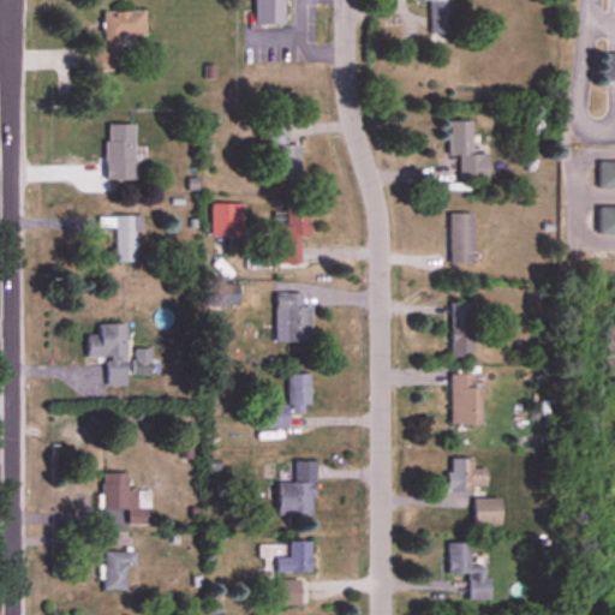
[(255,0),(255,18),(284,18),(284,0),(255,0)]
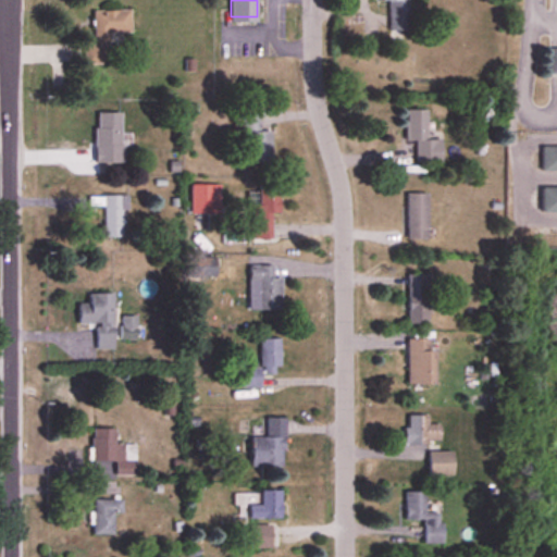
[(404,0),(374,0),(375,1),(388,1),(390,31),(405,31),(404,0)]
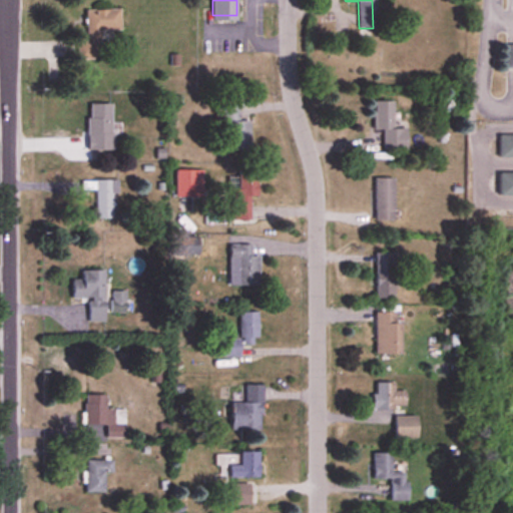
[(86,11),(86,38),(78,38),(78,59),(99,58),(98,31),(121,31),(120,11),(86,11)]
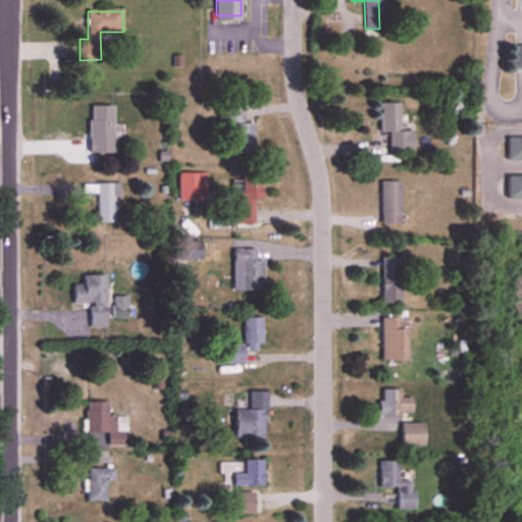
[(400,103),(380,103),(380,132),(389,132),(389,153),(414,153),(414,131),(400,131),(400,103)]
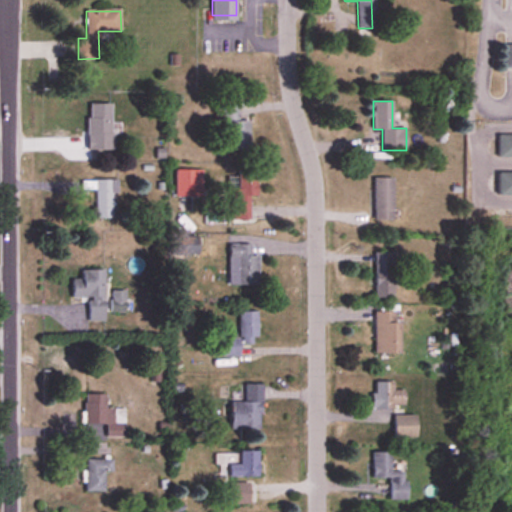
[(112,104),(88,104),(88,150),(112,150),(112,104)]
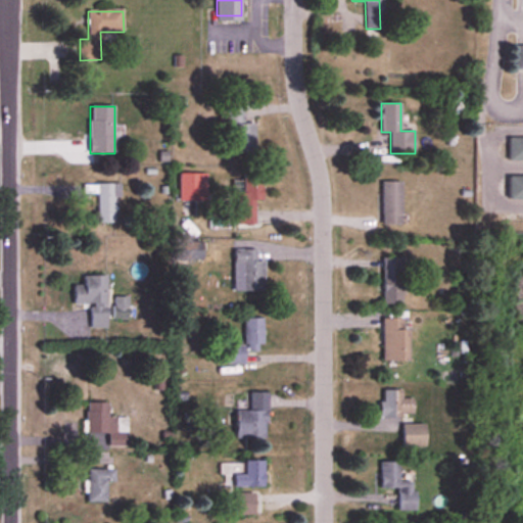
[(228,131),(233,130),(234,152),(255,152),(254,123),(244,123),(244,108),(227,108),(228,131)]
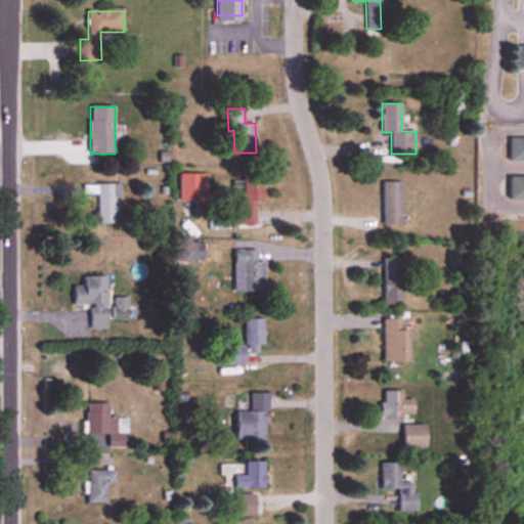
[(523,138),(511,138),(511,162),(523,162),(523,138)]
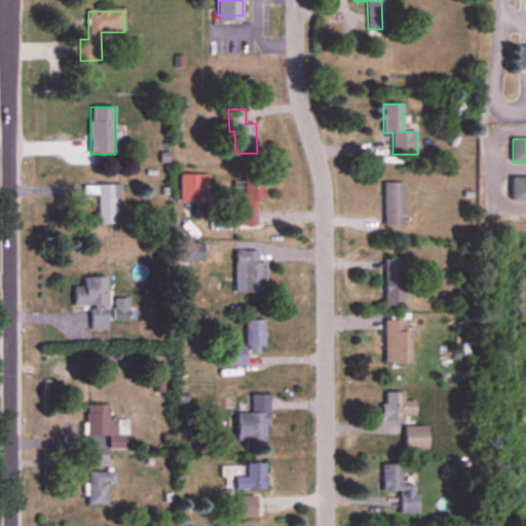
[(264,202),(264,175),(245,175),(246,194),(238,194),(238,227),(257,227),(257,202),(264,202)]
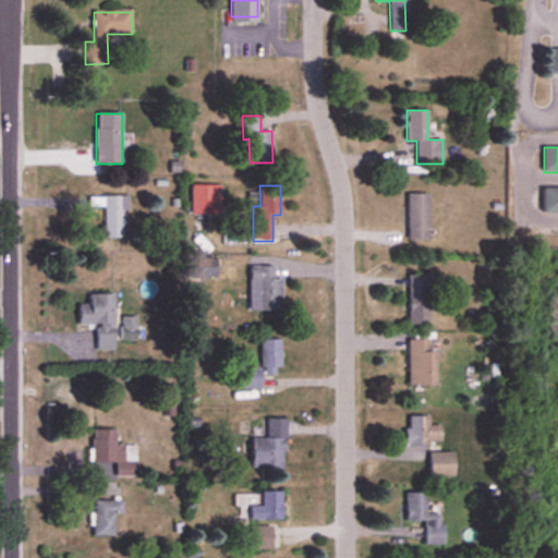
[(557,187),(544,189),(544,213),(557,213),(557,187)]
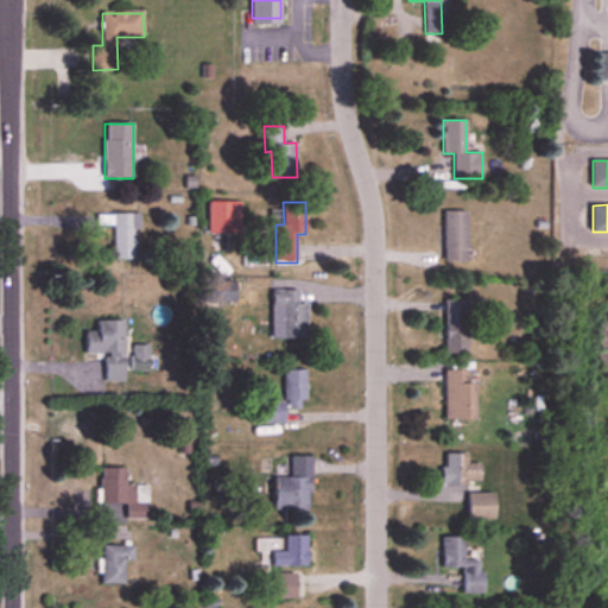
[(445,213),(445,261),(467,261),(467,213),(445,213)]
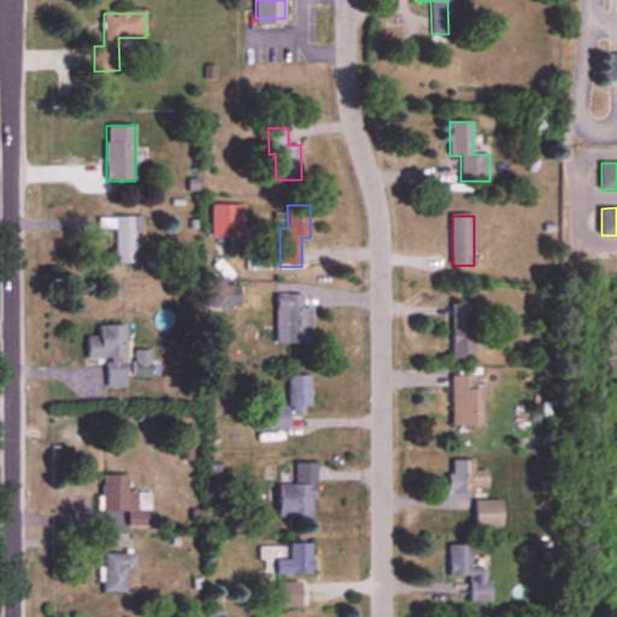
[(139,217),(99,218),(99,229),(115,229),(115,264),(139,264),(139,217)]
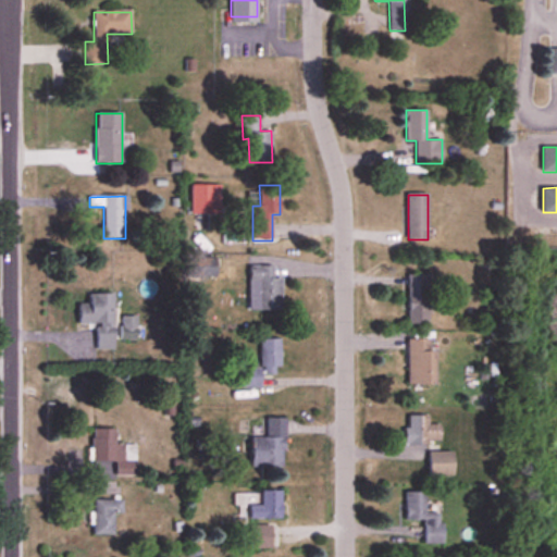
[(250,267),(250,311),(281,311),(281,267),(250,267)]
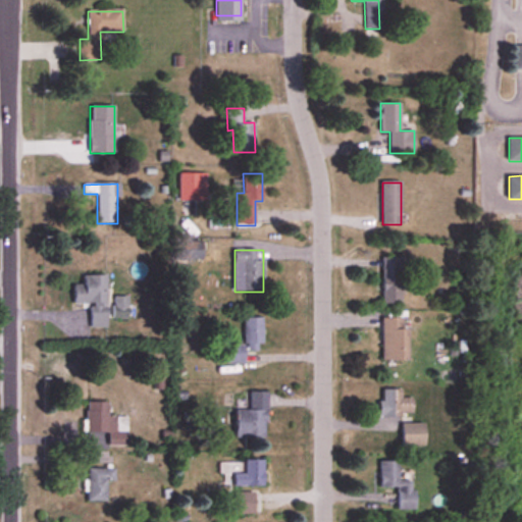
[(382,304),(403,304),(403,257),(383,257),(382,304)]
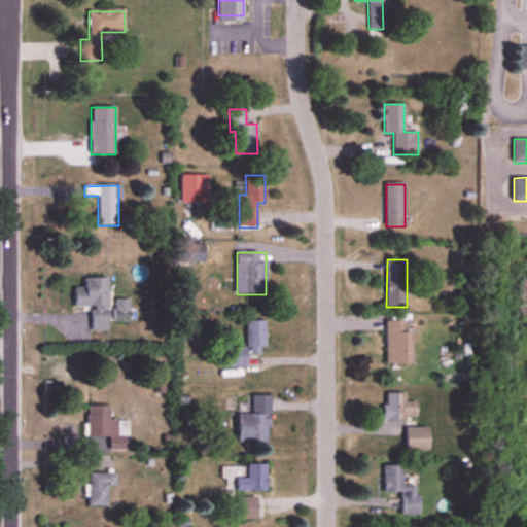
[(91,331),(107,331),(108,279),(84,278),(84,287),(74,287),(74,307),(91,307),(91,331)]
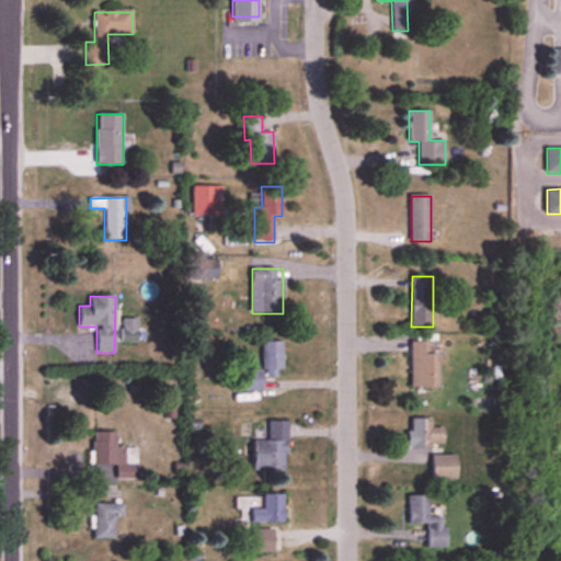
[(136,342),(136,320),(123,320),(123,342),(136,342)]
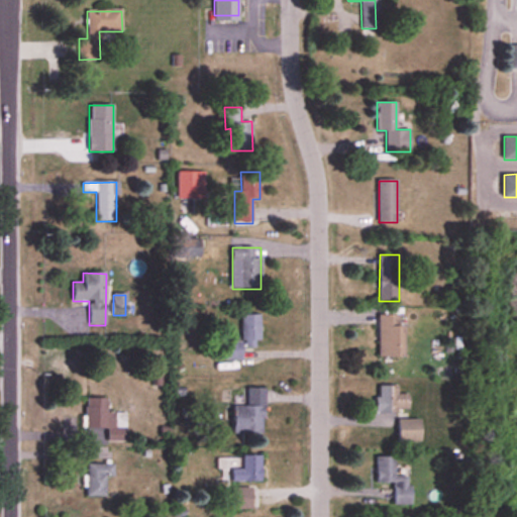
[(260,315),(241,315),(242,343),(224,343),(224,359),(243,359),(243,348),(261,348),(260,315)]
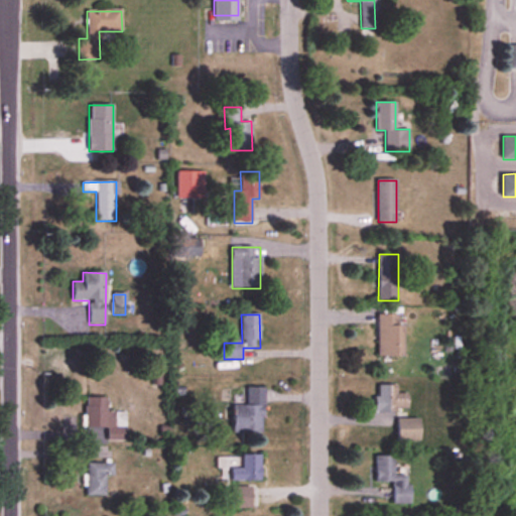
[(378,357),(404,357),(404,314),(378,314),(378,357)]
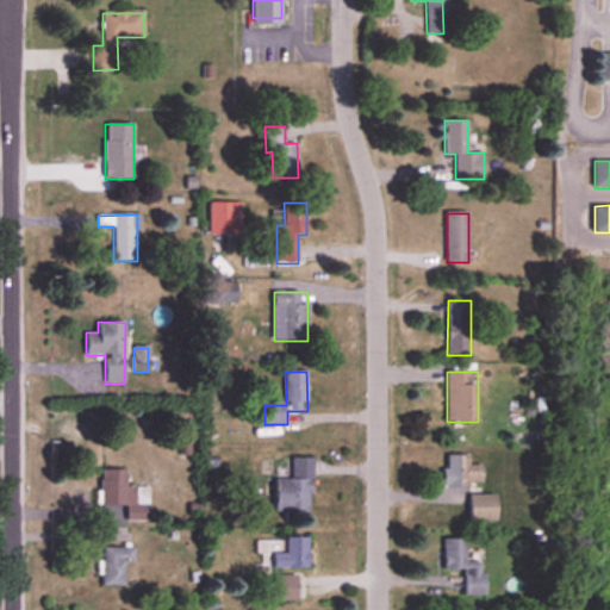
[(471,456),(444,456),(444,487),(483,487),(483,466),(471,466),(471,456)]
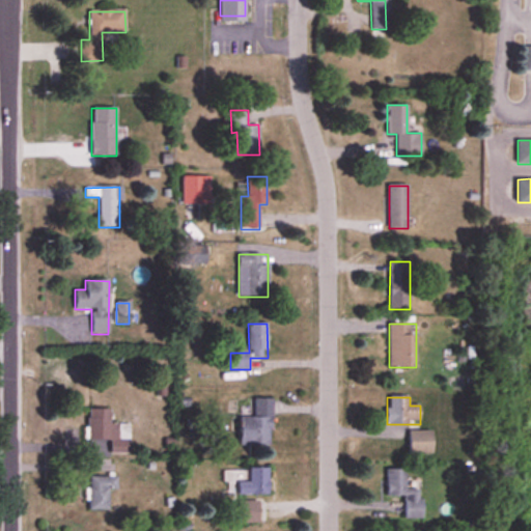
[(241,417),(240,445),(272,446),(273,399),(254,399),(254,417),(241,417)]
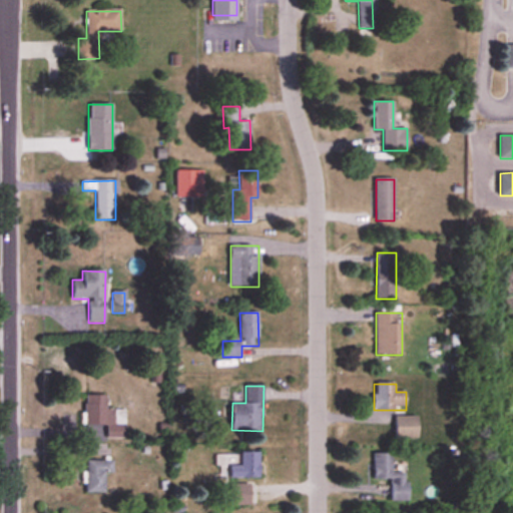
[(106,439),(124,439),(124,422),(118,422),(118,412),(106,412),(106,395),(85,395),(85,426),(106,426),(106,439)]
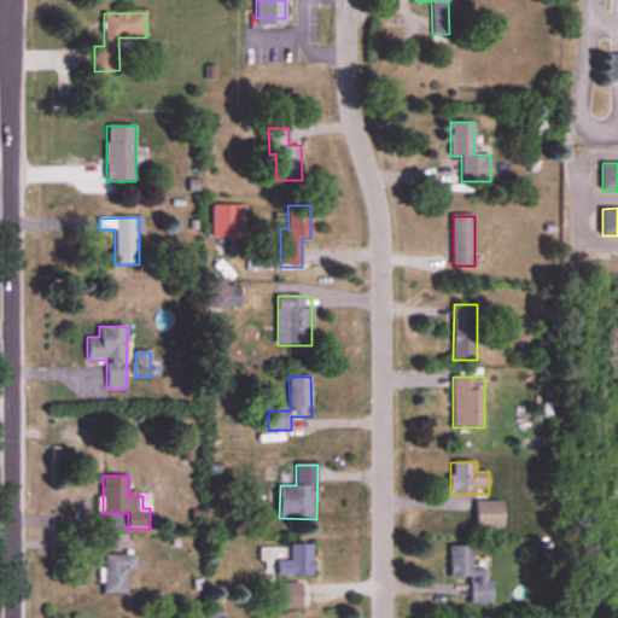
[(503,501),(477,501),(477,529),(503,529),(503,501)]
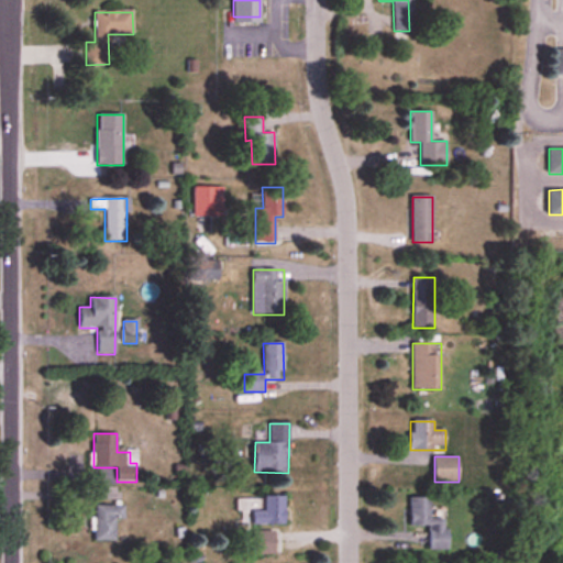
[(285,497),(265,497),(265,511),(253,511),(253,526),(285,526),(285,497)]
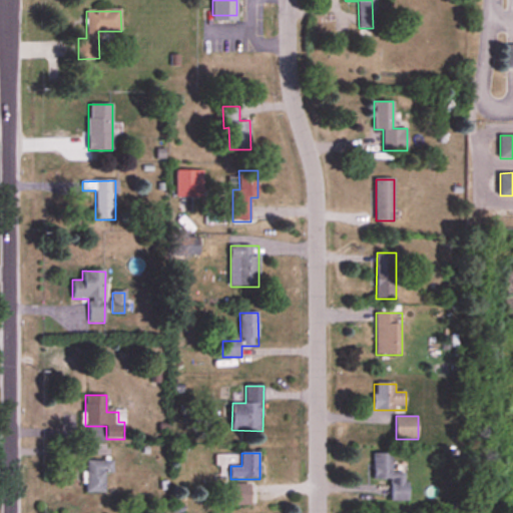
[(408,474),(392,474),(392,454),(374,454),(374,480),(391,480),(391,502),(408,502),(408,474)]
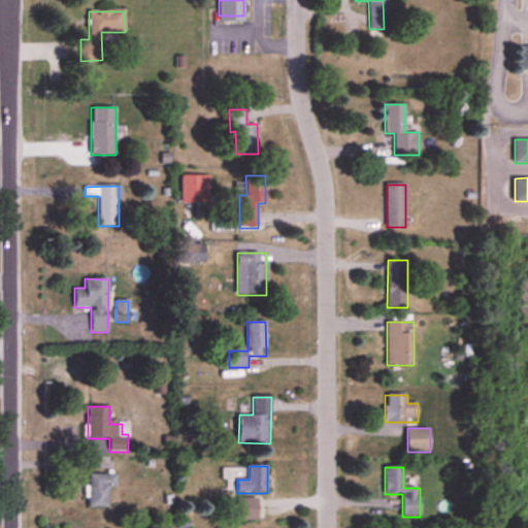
[(108,489),(116,489),(116,474),(88,474),(88,507),(108,507),(108,489)]
